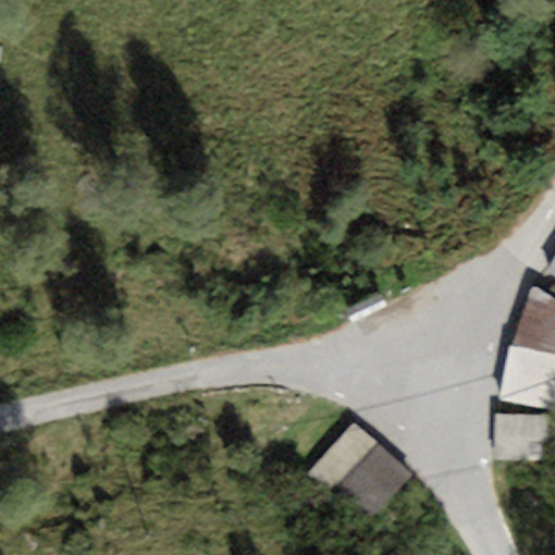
[(554,254),(545,269),(554,275),(554,254)]
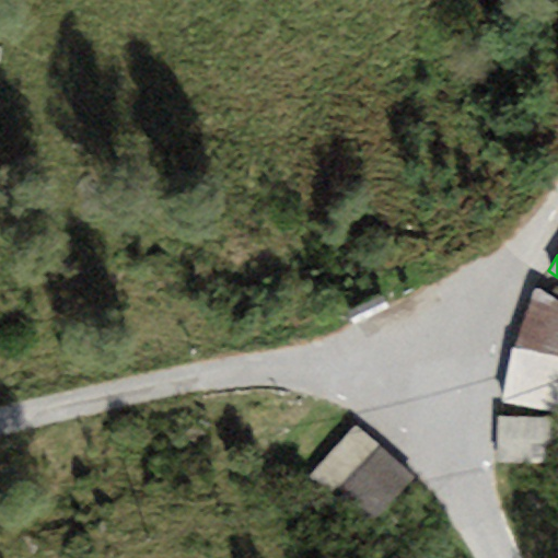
[(557,299),(535,287),(512,345),(557,355),(557,299)]
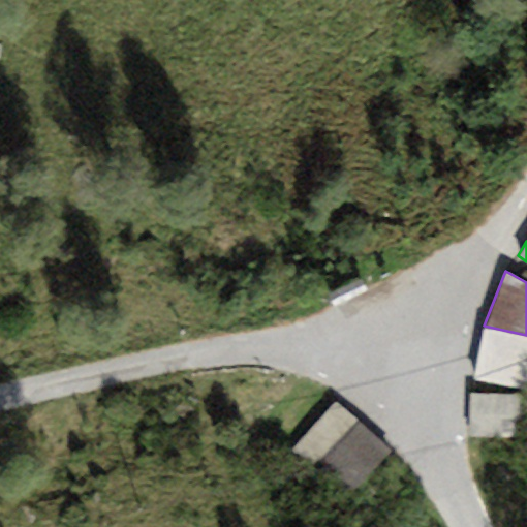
[(526,335),(484,326),(472,378),(526,390),(526,335)]
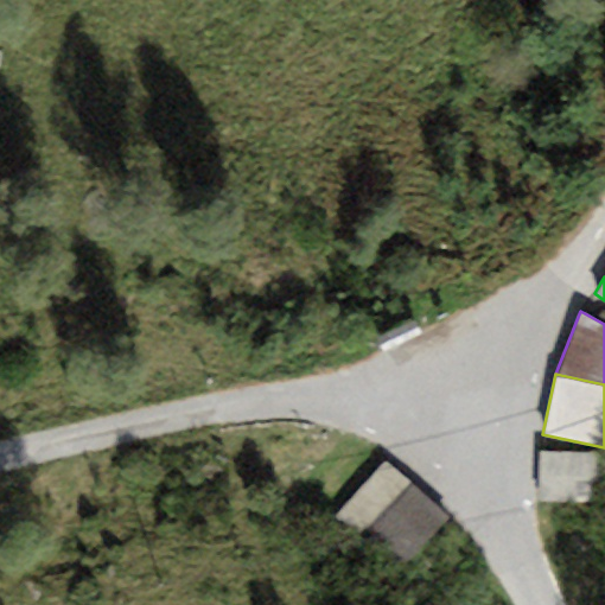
[(604,454),(540,452),(537,501),(604,503),(604,454)]
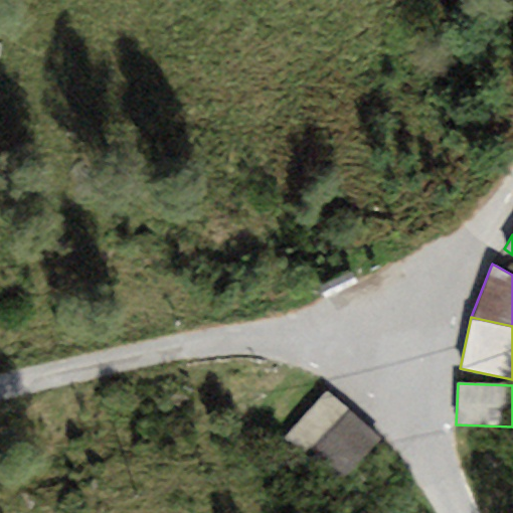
[(377,437),(328,393),(290,437),(339,481),(377,437)]
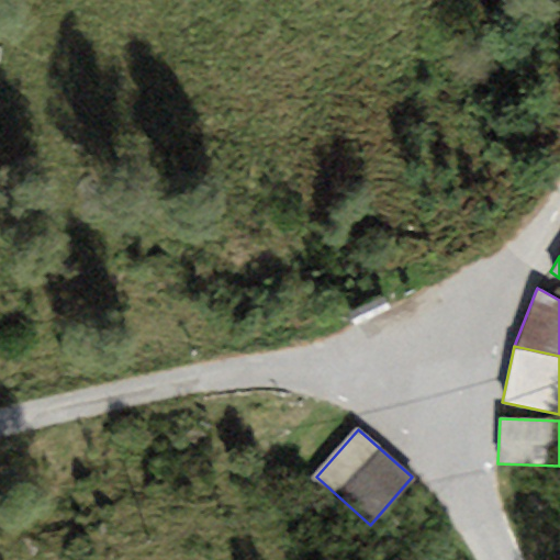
All buildings are outlined.
